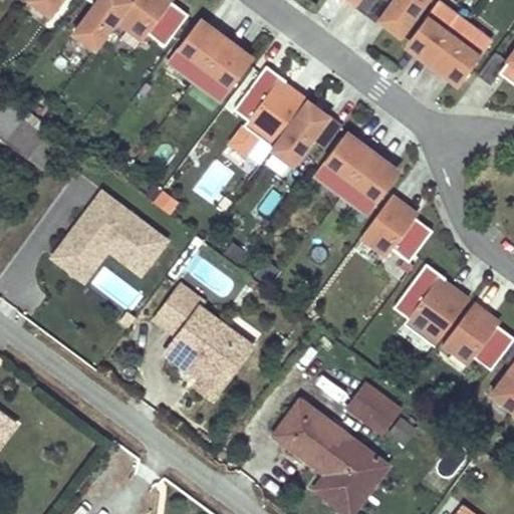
[(31,0),(48,12),(57,0),(31,0)]
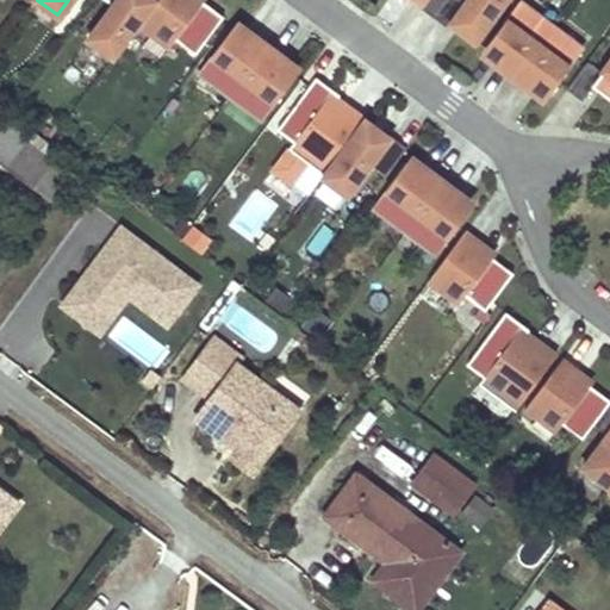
[(109,0),(111,1),(86,36),(111,55),(136,20),(147,7),(136,0),(109,0)]
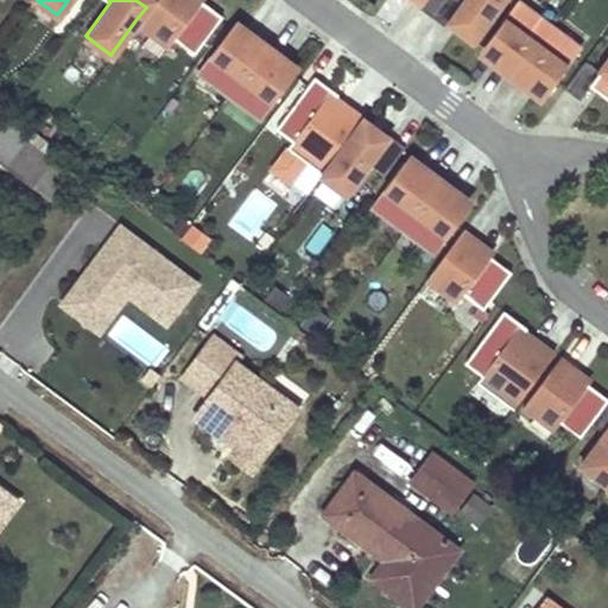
[(151,0),(146,7),(135,20),(168,44),(175,36),(195,50),(222,13),(204,0),(198,0),(198,1),(196,0),(151,0)]
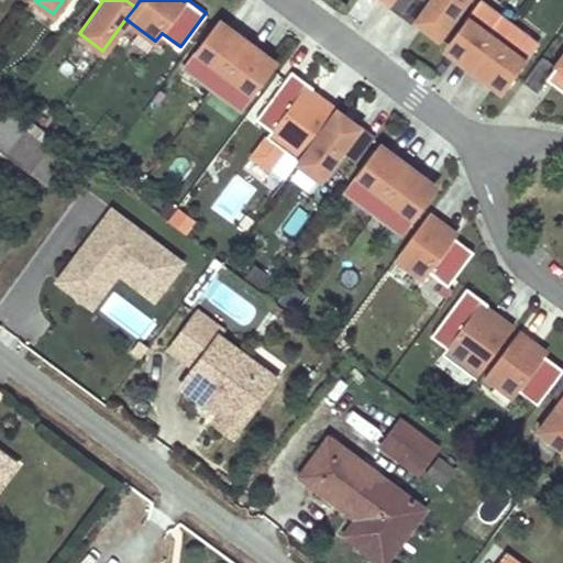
[(387,0),(387,1),(415,22),(418,19),(441,35),(466,0),(387,0)]
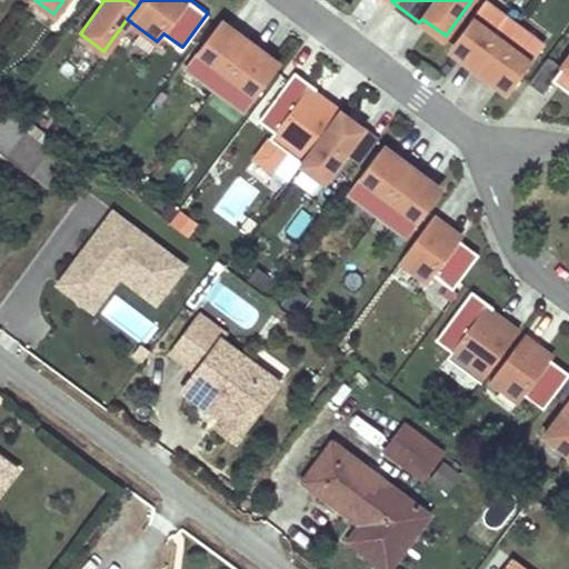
[(515,83),(546,43),(516,21),(487,0),(483,0),(455,39),(470,50),(465,58),(495,80),(500,72),(515,83)]
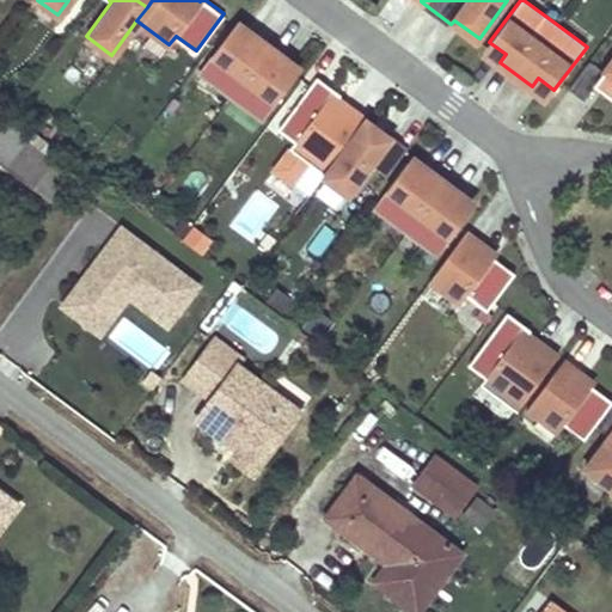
[(199,68),(231,92),(269,41),(254,29),(248,36),(231,24),(199,68)]
